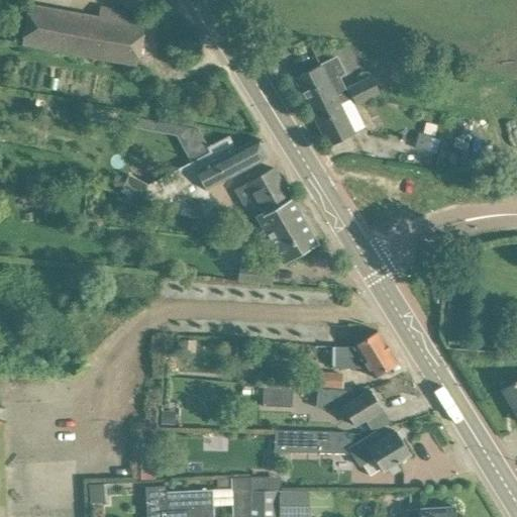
[(143,0),(123,0),(129,9),(143,0)]
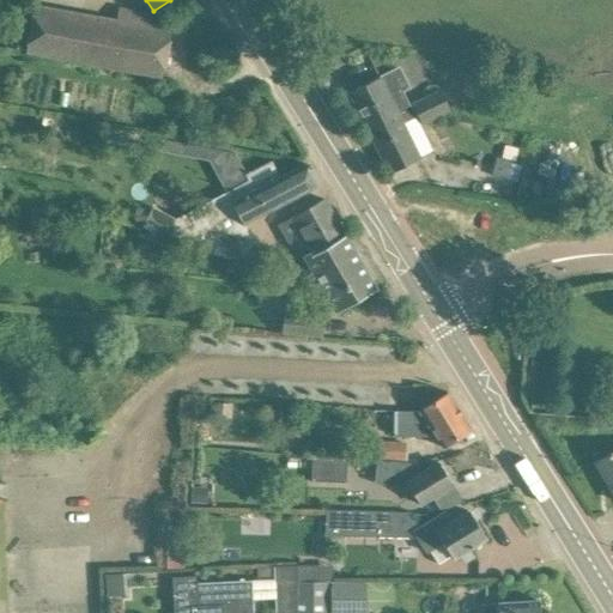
[(131,11),(128,24),(34,6),(25,53),(162,77),(170,31),(150,28),(152,16),(131,11)]
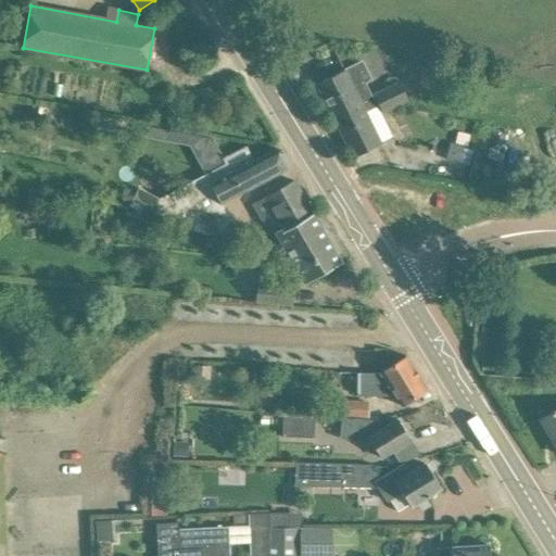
[(329,109),(367,89),(364,83),(371,79),(362,62),(344,71),(344,70),(316,84),(329,109)]
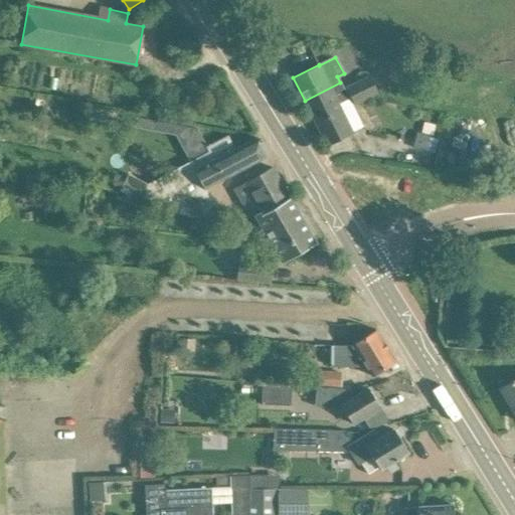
[(341,110),(338,104),(349,98),(353,106),(378,93),(370,75),(343,89),(340,82),(305,101),(316,123),(341,110)]
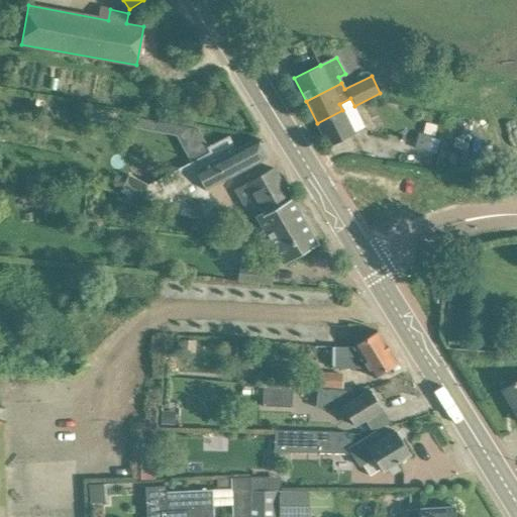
[(354,133),(343,111),(342,110),(317,123),(328,146),(354,133)]
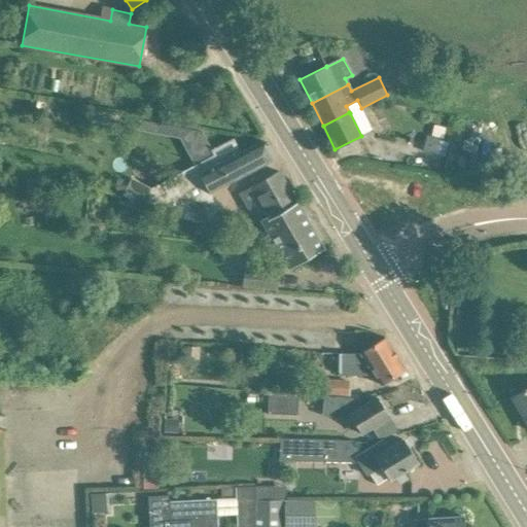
[(229,184),(254,170),(272,161),(261,140),(240,151),(233,138),(211,150),(213,155),(151,188),(133,178),(127,189),(172,213),(190,219),(202,220),(224,219),(210,195),(229,184)]
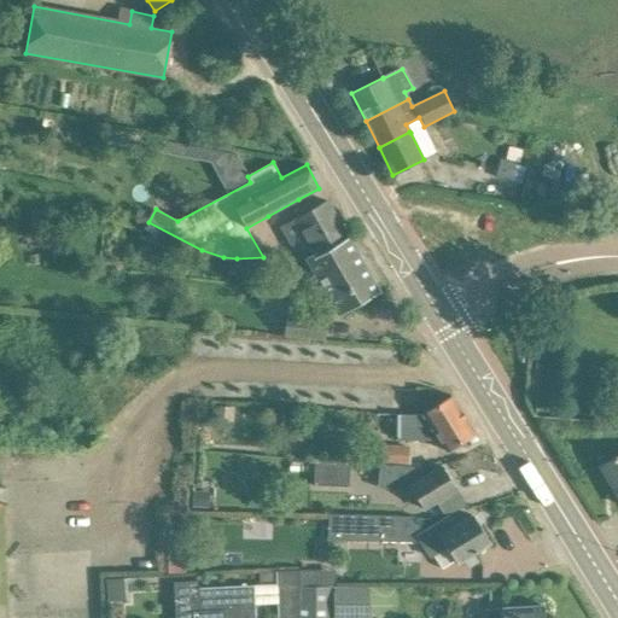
[(348,237),(327,200),(283,227),(293,245),(310,235),(319,249),(321,252),(348,237)]
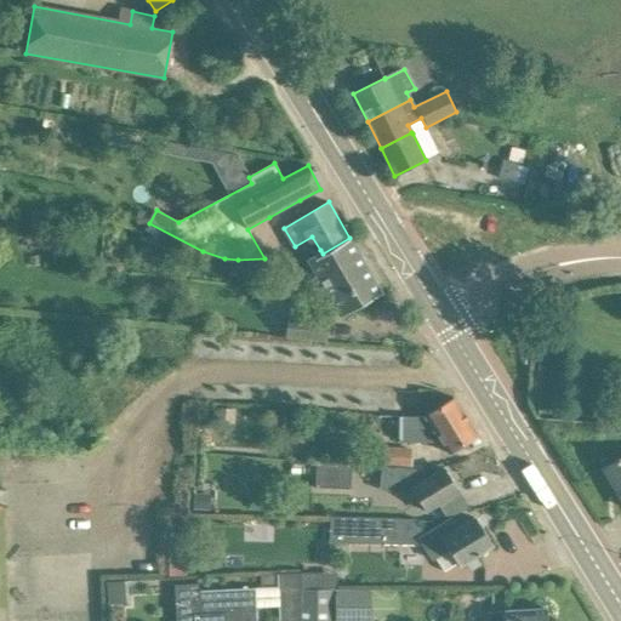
[(340,315),(364,302),(381,292),(349,238),(323,254),(320,250),(307,258),(317,274),(307,280),(314,294),(324,288),(340,315)]
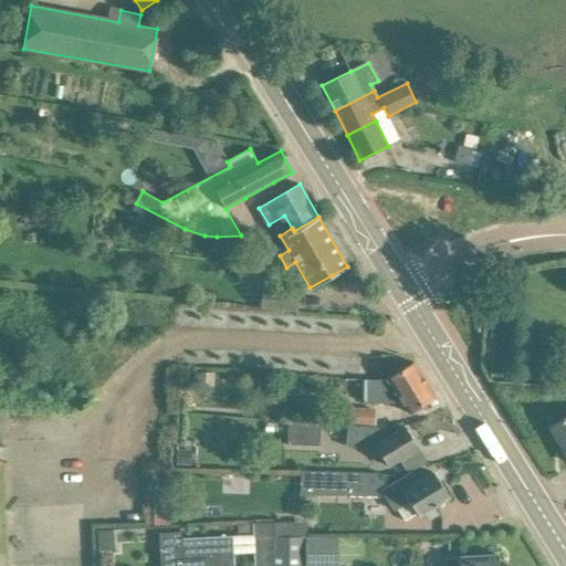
[(364,401),(394,401),(399,398),(408,412),(435,396),(413,363),(387,379),(365,379),(364,401)]
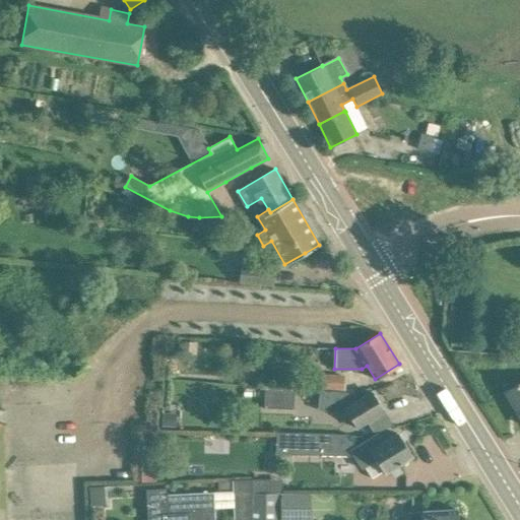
[(195,354),(196,342),(181,341),(180,353),(195,354)]
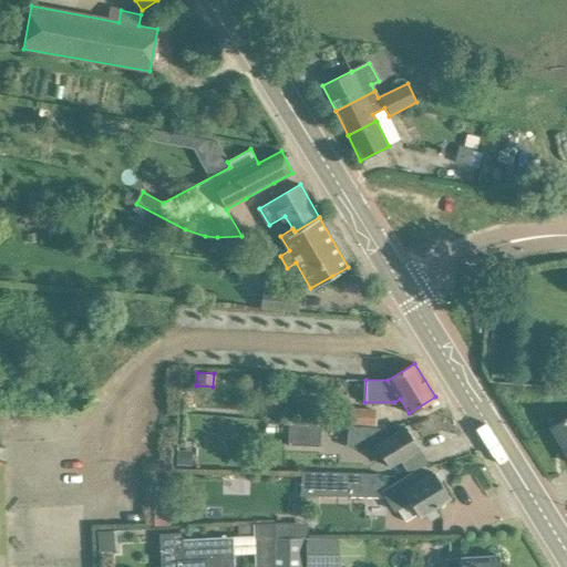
[(375,410),(361,410),(343,410),(342,423),(351,423),(374,425),(375,410)]
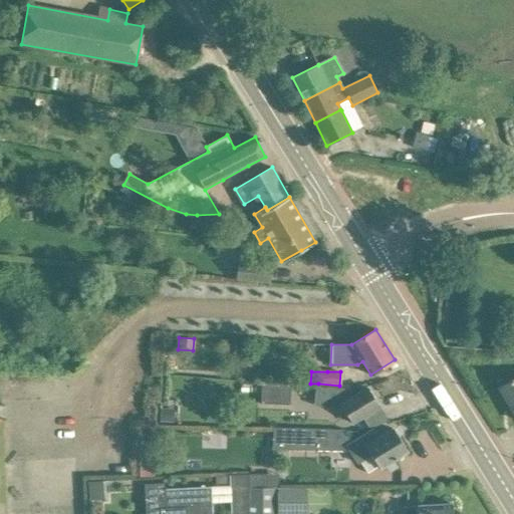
[(513,377),(499,387),(513,411),(513,377)]
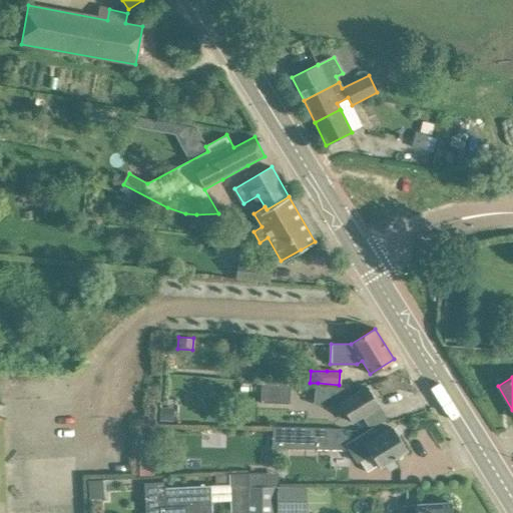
[(339,387),(339,385),(318,383),(317,403),(342,408),(351,422),(378,405),(367,387),(354,395),(350,388),(339,387)]
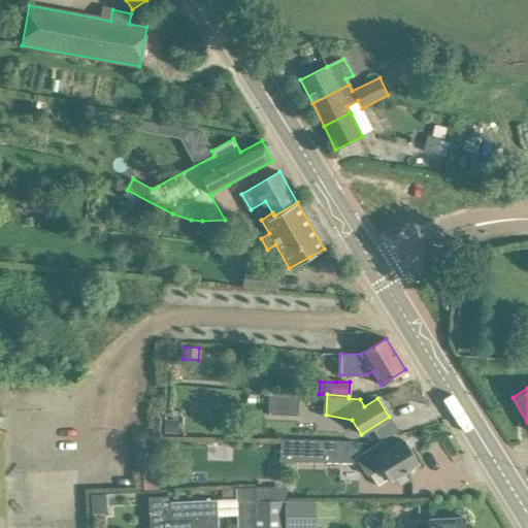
[(164,432),(178,433),(178,421),(165,420),(164,432)]
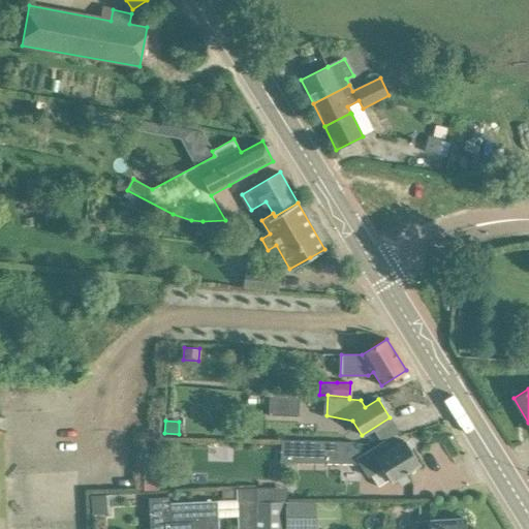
[(281,440),(281,461),(362,463),(369,474),(377,487),(390,479),(391,480),(401,474),(418,463),(405,441),(389,450),(383,441),(366,453),(362,455),(353,441),(281,440)]
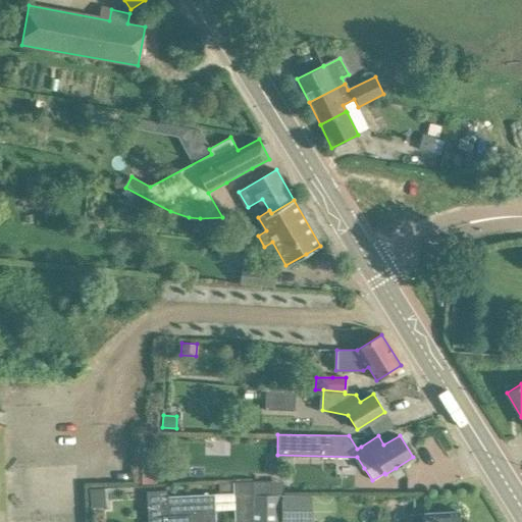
[(141,483),(156,483),(156,469),(141,469),(141,483)]
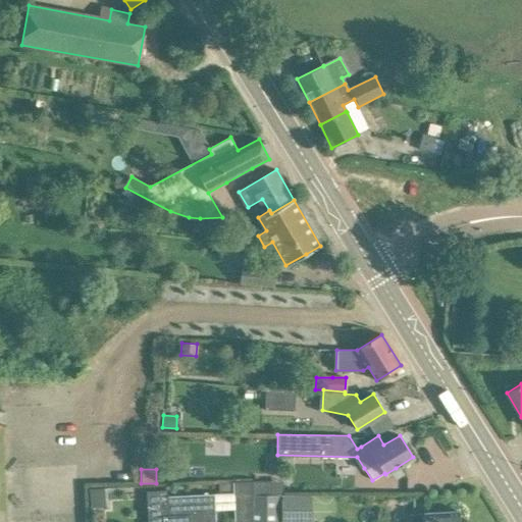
[(280,481),(233,481),(233,493),(233,494),(233,507),(235,521),(279,521),(280,494),(280,481)]
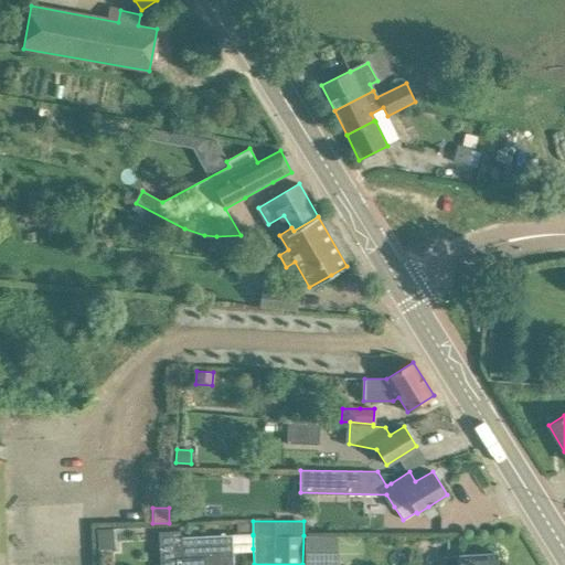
[(233,564),(232,550),(232,535),(180,537),(180,530),(158,531),(158,547),(162,547),(163,564),(233,564)]
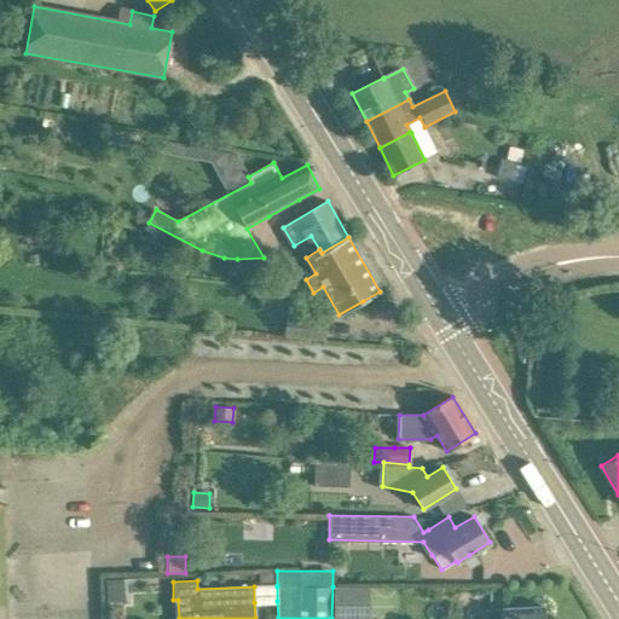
[(544,618),(544,606),(491,609),(491,618),(544,618)]
